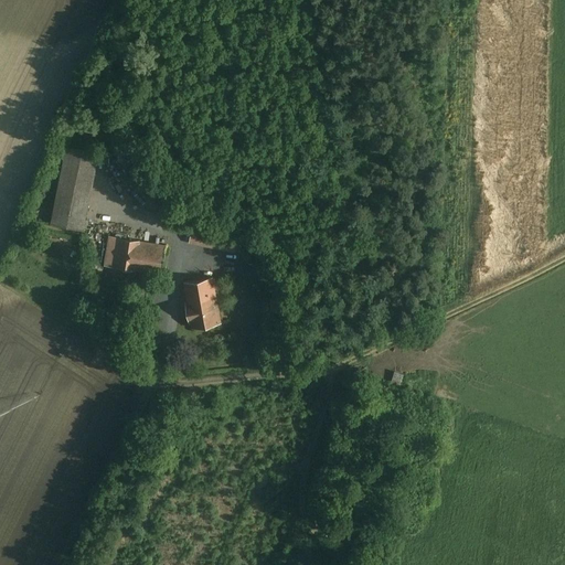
[(97,151),(64,147),(51,221),(84,228),(97,151)]
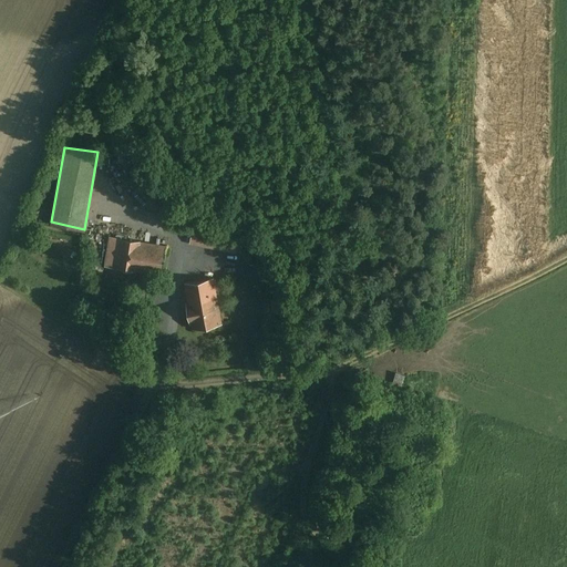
[(141,240),(110,235),(105,267),(135,271),(135,270),(163,274),(167,247),(140,243),(141,240)]
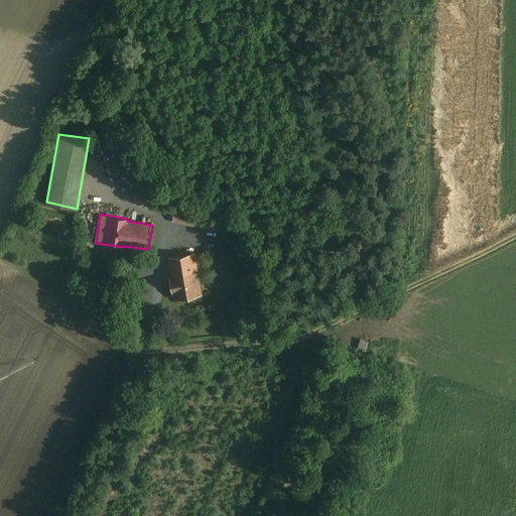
[(201,294),(194,253),(170,258),(176,298),(201,294)]
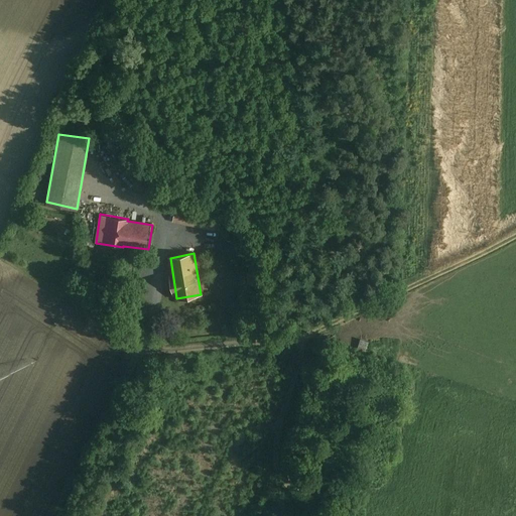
[(359,347),(365,349),(367,342),(362,340),(359,347)]
